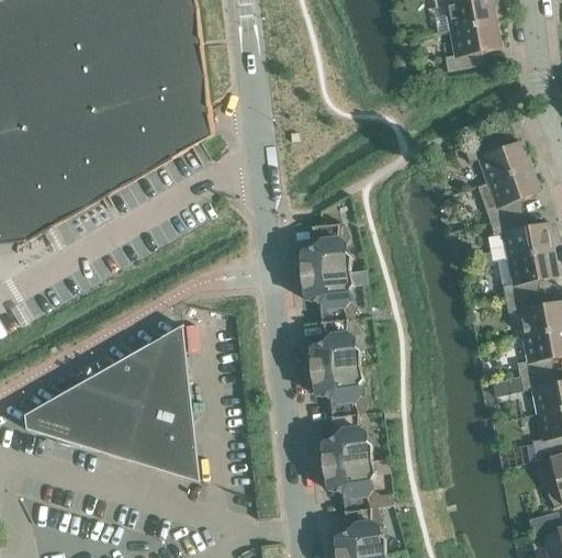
[(0,0),(0,205),(8,204),(9,207),(8,208),(6,209),(4,211),(3,213),(3,214),(3,216),(3,219),(3,221),(4,222),(6,224),(7,225),(8,227),(10,229),(11,229),(13,230),(15,230),(18,230),(19,229),(21,227),(27,240),(46,229),(54,224),(105,196),(192,145),(198,143),(201,141),(214,133),(213,119),(211,103),(211,101),(204,44),(204,41),(203,38),(200,6),(198,0),(0,0)]
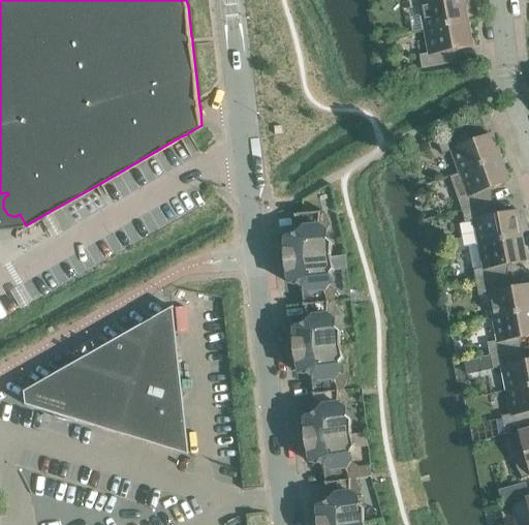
[(409,0),(410,4),(419,3),(424,27),(467,19),(466,16),(474,12),(469,0),(409,0)]
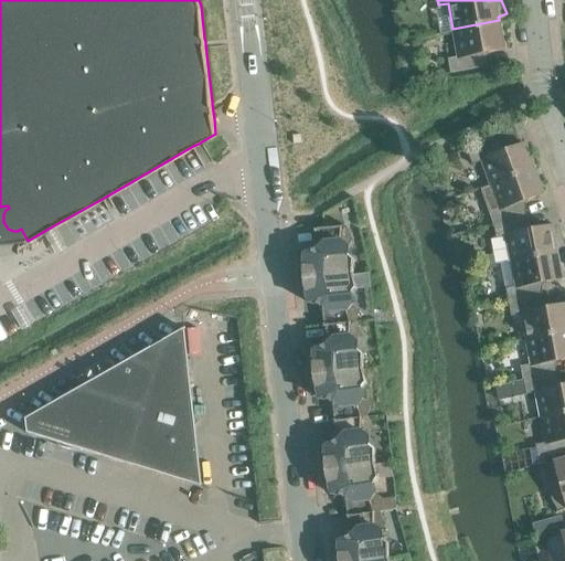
[(503,45),(499,20),(452,29),(457,53),(447,55),(450,70),(481,63),(479,50),(488,49),(488,50),(503,45)]
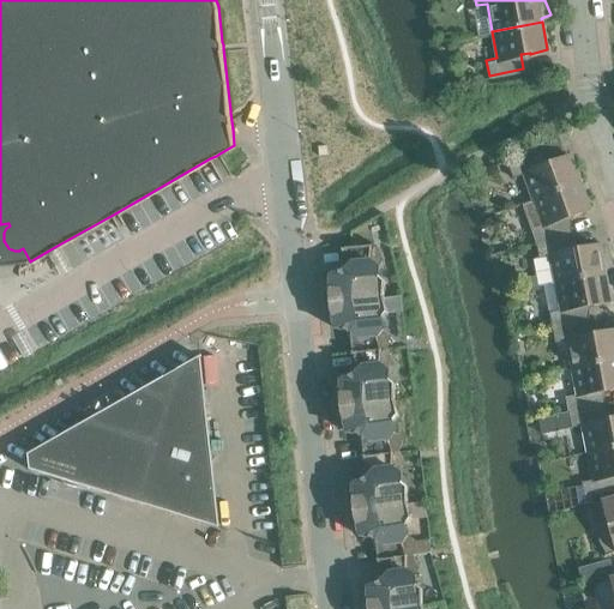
[(523,170),(533,197),(581,180),(571,154),(554,157),(554,158),(546,162),(541,148),(507,160),(512,174),(523,170)]
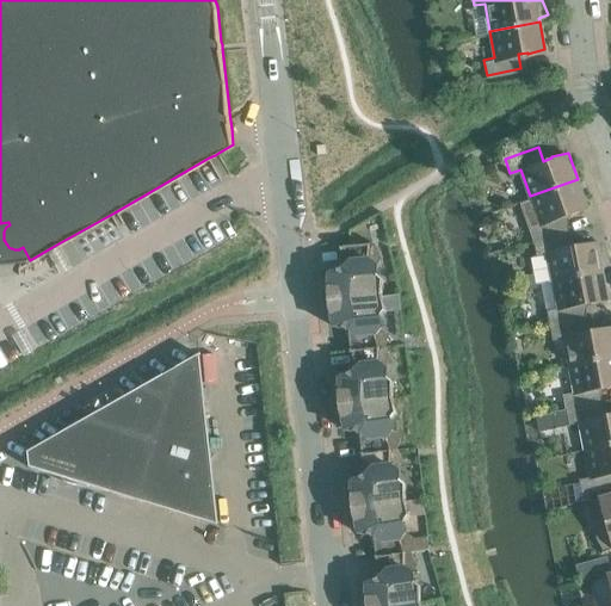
[(578,179),(530,196),(519,199),(534,239),(567,230),(562,215),(571,211),(571,212),(587,205),(578,179)]
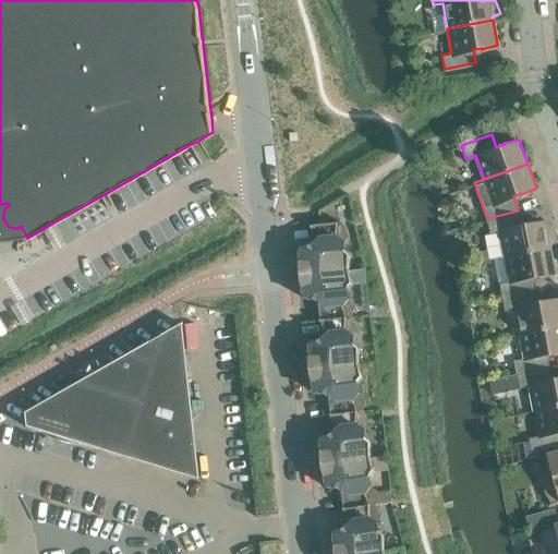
[(492,257),(505,254),(550,245),(549,243),(557,240),(550,220),(529,223),(530,224),(521,225),(518,211),(487,218),(489,231),(486,232),(492,257)]
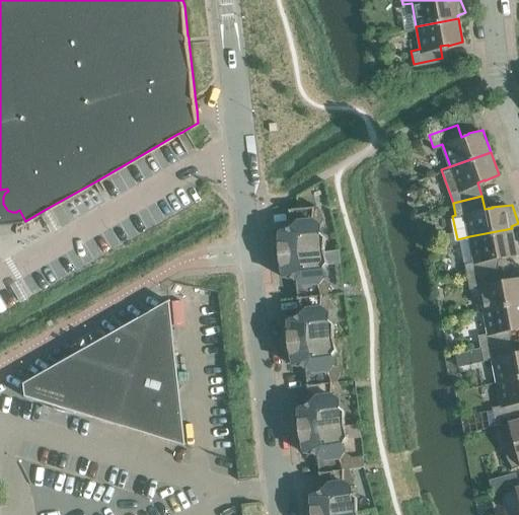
[(323,248),(324,235),(317,229),(317,222),(323,216),(318,205),(294,207),(291,207),(291,208),(290,208),(290,210),(289,210),(289,220),(290,226),(279,231),(278,253),(323,248)]
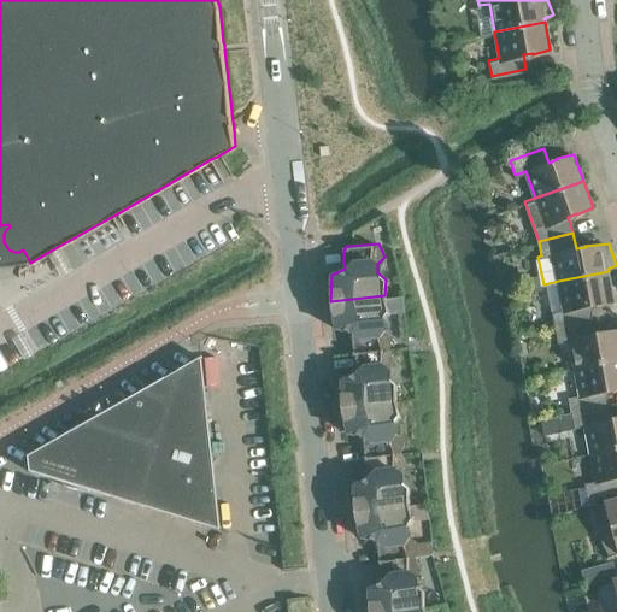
[(552,311),(554,325),(589,319),(587,305),(595,302),(597,304),(613,300),(609,271),(558,281),(563,309),(552,311)]
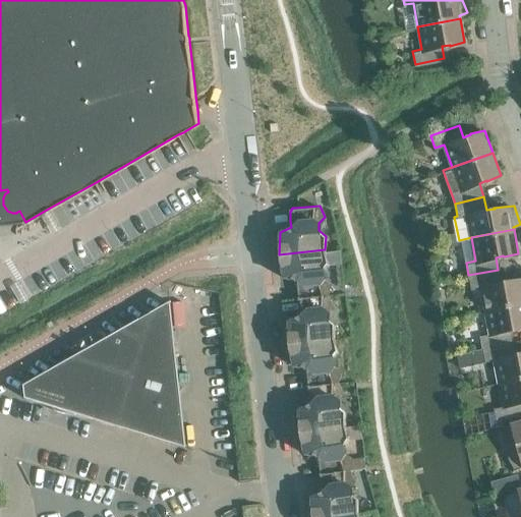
[(328,294),(330,283),(324,277),(323,271),(329,264),(325,249),(279,254),(285,276),(296,279),(297,285),(297,296),(296,297),(303,296),(328,294)]
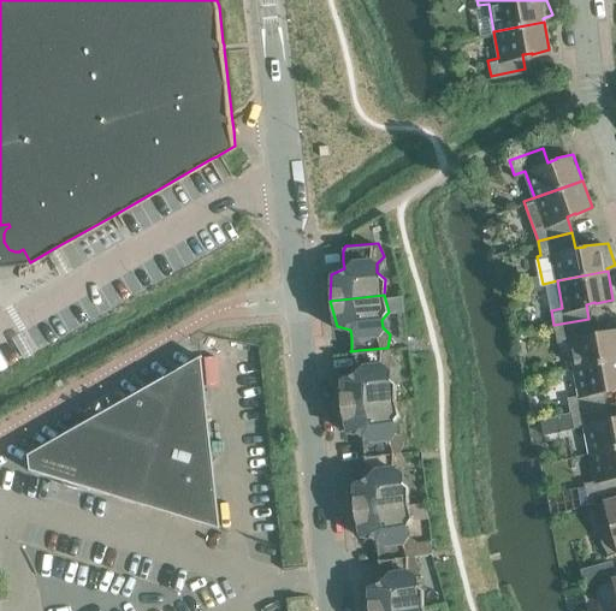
[(600,332),(591,333),(588,319),(554,325),(557,340),(568,338),(573,366),(615,357),(615,328),(600,331),(600,332)]
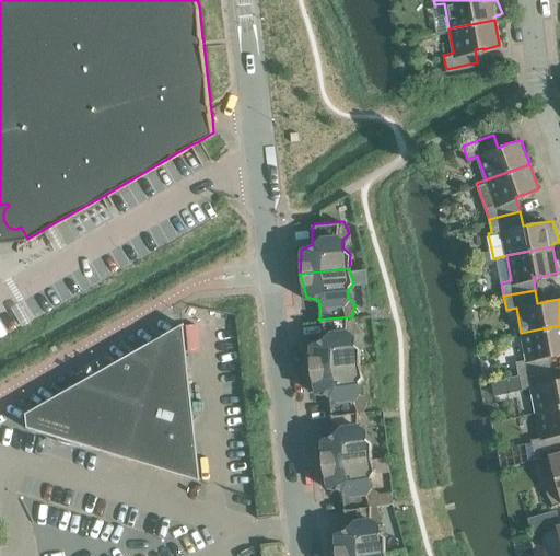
[(358,327),(352,316),(326,319),(318,320),(318,321),(321,320),(321,333),(322,339),(310,345),(308,369),(359,362),(360,348),(352,342),(351,334),(358,327)]
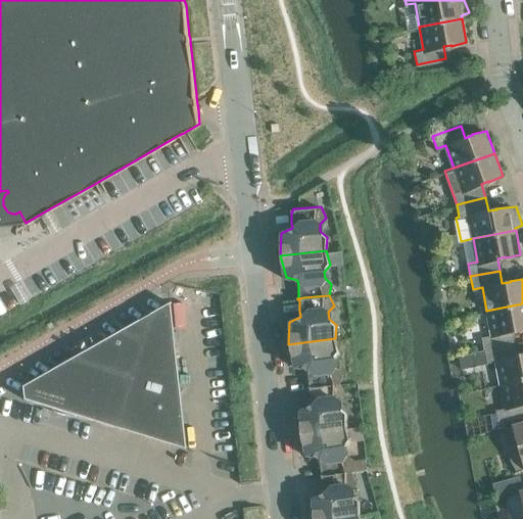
[(186,446),(171,300),(22,384),(22,385),(25,396),(24,396),(186,446)]
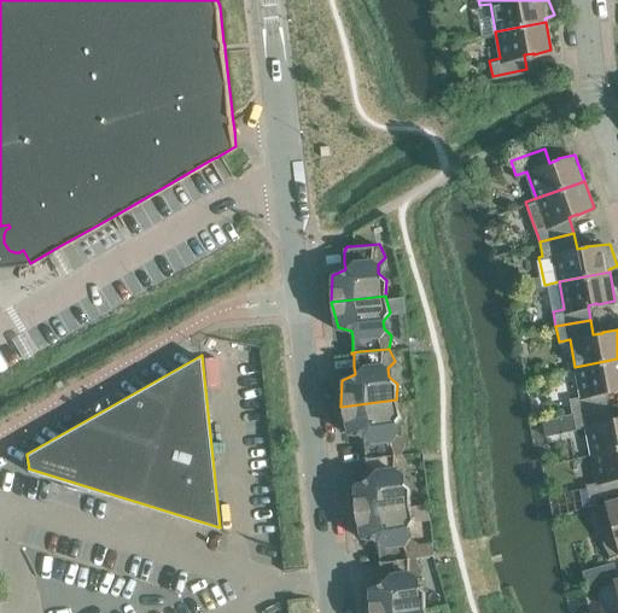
[(617,358),(575,367),(579,395),(569,397),(572,412),(607,406),(604,391),(613,389),(613,390),(617,389),(617,358)]
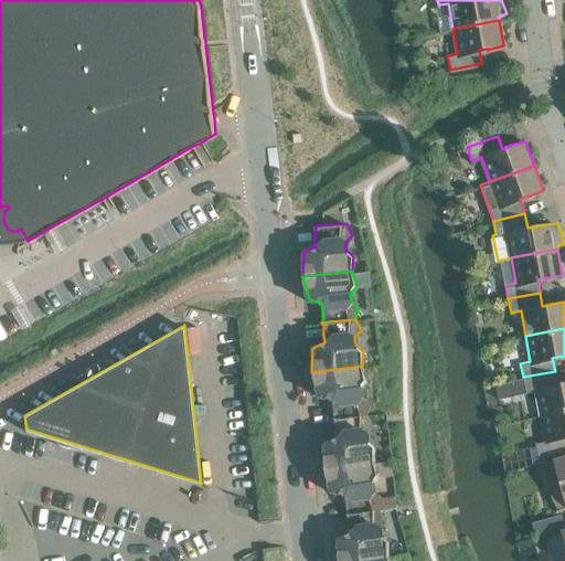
[(311,372),(319,395),(331,398),(332,404),(333,416),(332,417),(332,419),(333,417),(340,416),(365,413),(369,401),(361,395),(360,389),(365,380),(362,366),(311,372)]
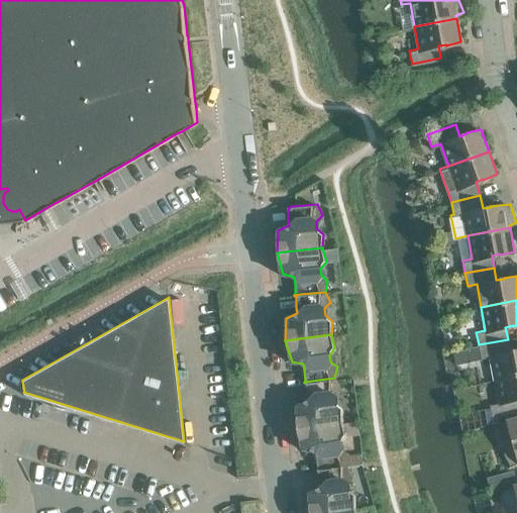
[(516,349),(510,351),(508,339),(479,344),(467,346),(467,347),(453,350),(455,363),(470,361),(470,360),(490,355),(494,379),(516,374),(516,349)]
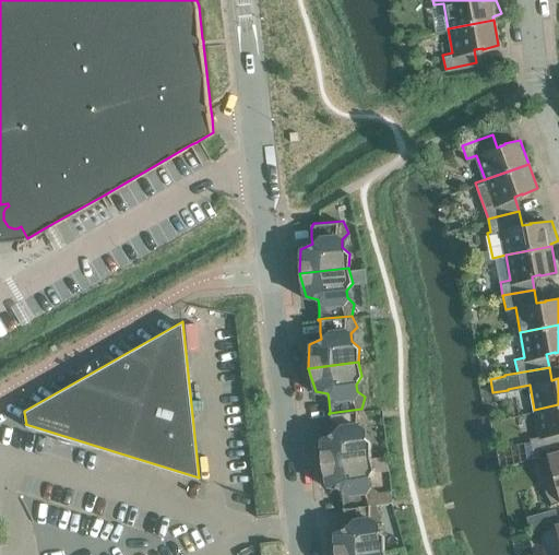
[(532,450),(558,445),(558,404),(534,410),(539,435),(530,436),(532,450)]
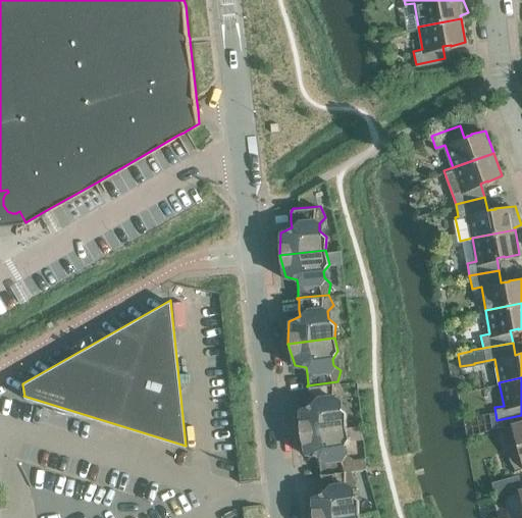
[(299,431),(346,425),(346,412),(338,406),(337,399),(343,393),(337,382),(337,381),(314,384),(308,385),(310,398),(310,404),(300,409),(299,431)]
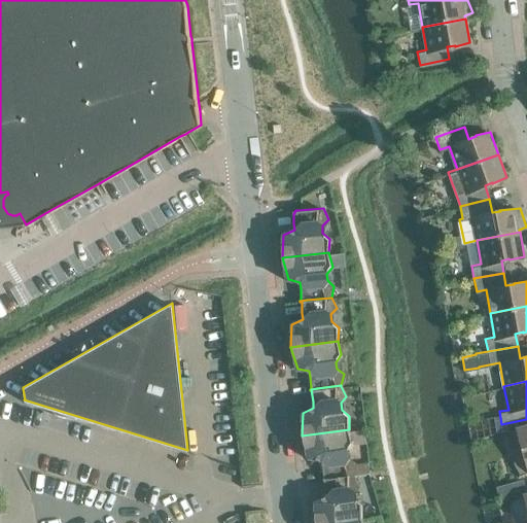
[(518,474),(518,475),(526,472),(526,423),(507,429),(507,430),(517,428),(523,451),(515,454),(514,461),(521,473),(518,474)]
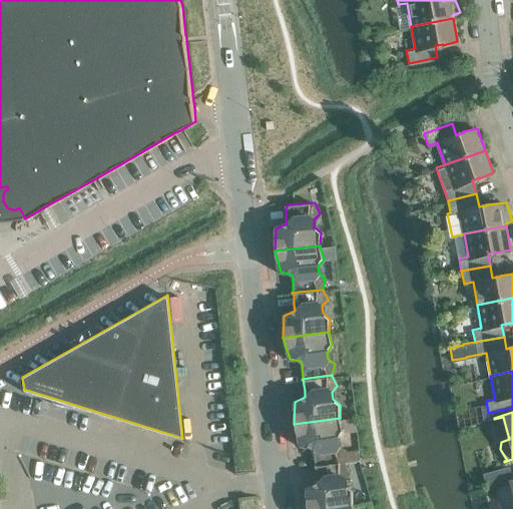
[(344,461),(346,450),(340,445),(338,438),(344,431),(340,418),(294,424),(301,445),(312,448),(313,454),(315,465),(314,465),(314,466),(320,465),(344,461)]
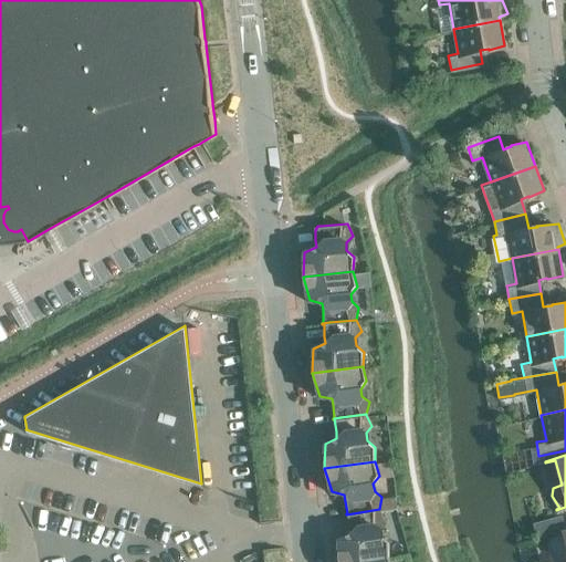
[(350,533),(338,539),(337,561),(348,561),(388,557),(388,541),(380,536),(379,528),(385,520),(379,509),(353,513),(346,514),(347,514),(349,527),(350,533)]
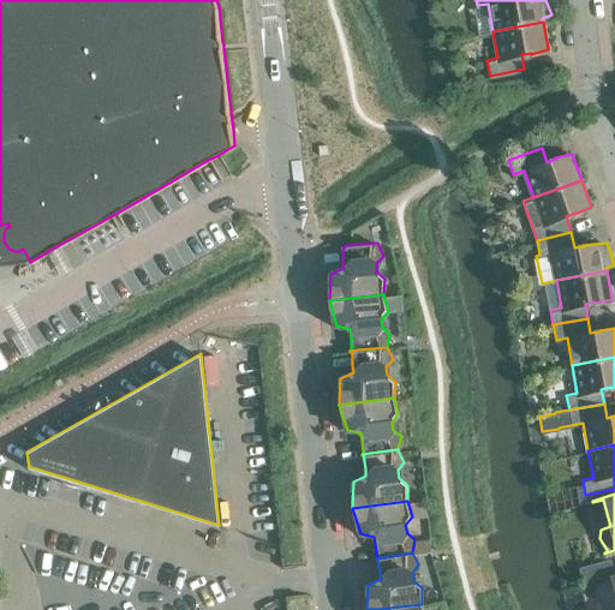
[(610,557),(597,561),(601,576),(614,573),(610,557)]
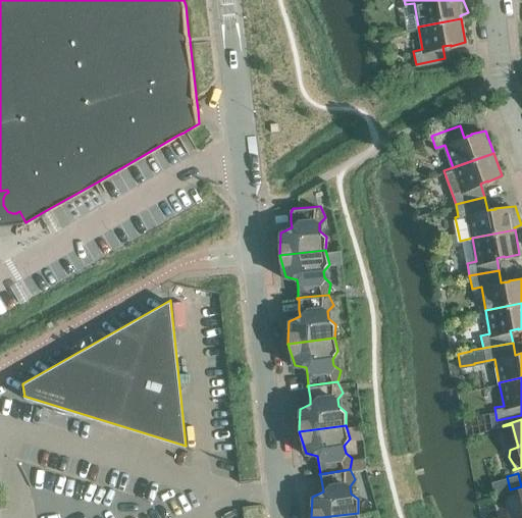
[(521,517),(521,487),(510,491),(519,489),(521,502),(521,513),(517,516),(516,517),(521,517)]
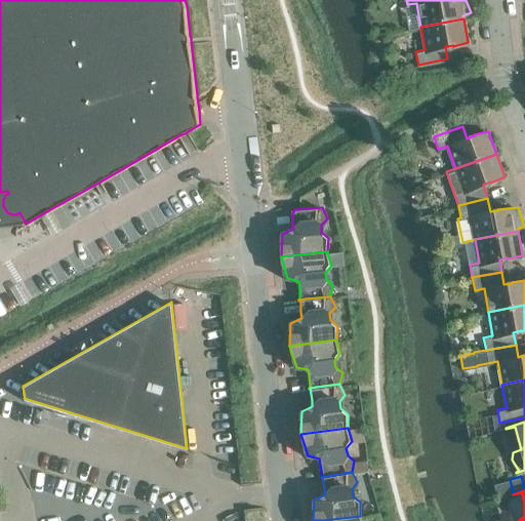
All buildings are outlined.
